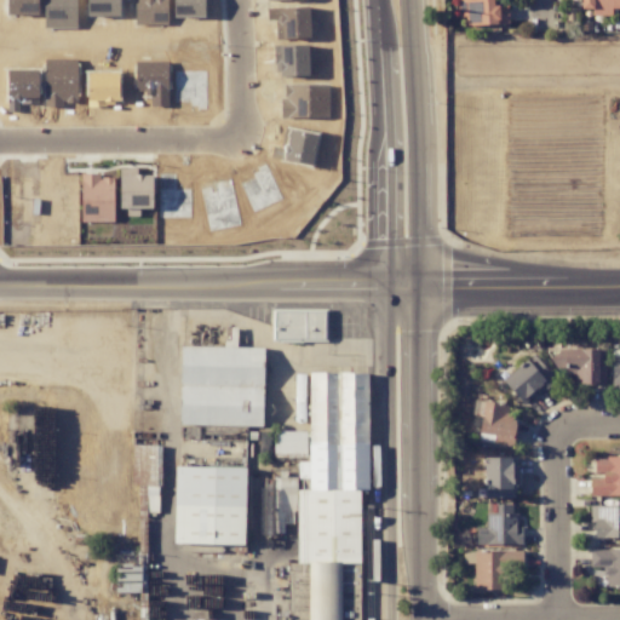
[(619,0),(580,0),(581,9),(591,9),(591,15),(610,16),(612,9),(619,9),(619,0)]
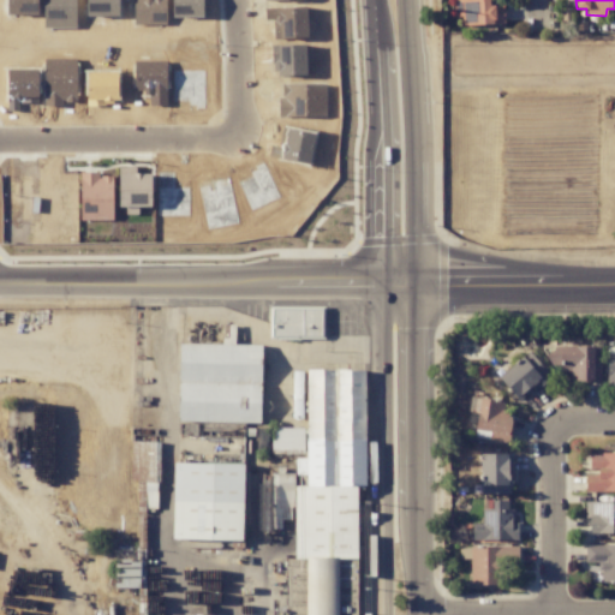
[(323,308),(269,306),(268,336),(322,338),(323,308)]
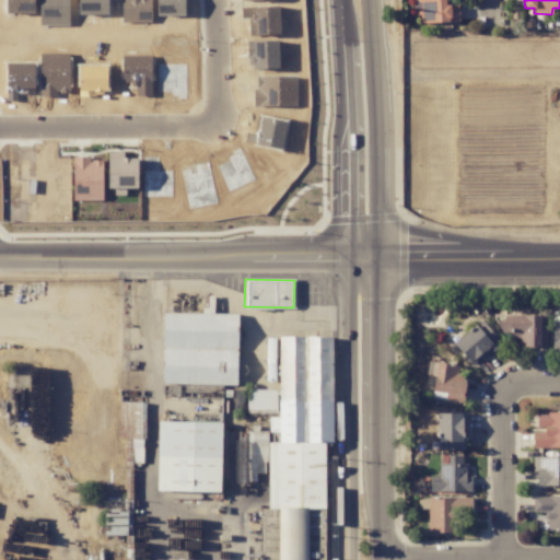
[(236,384),(237,314),(212,314),(213,304),(202,304),(202,313),(163,313),(162,382),(188,382),(188,383),(236,384)]
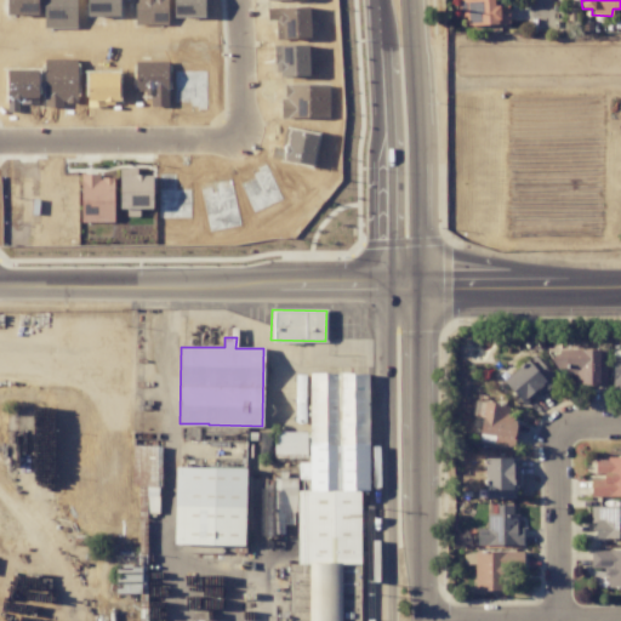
[(370,375),(312,372),(307,491),(298,490),(297,506),(314,506),(314,503),(334,505),(334,514),(342,514),(342,534),(303,531),(305,510),(298,508),(296,564),(291,564),(288,620),(339,620),(341,563),(358,564),(362,490),(365,491),(370,375)]
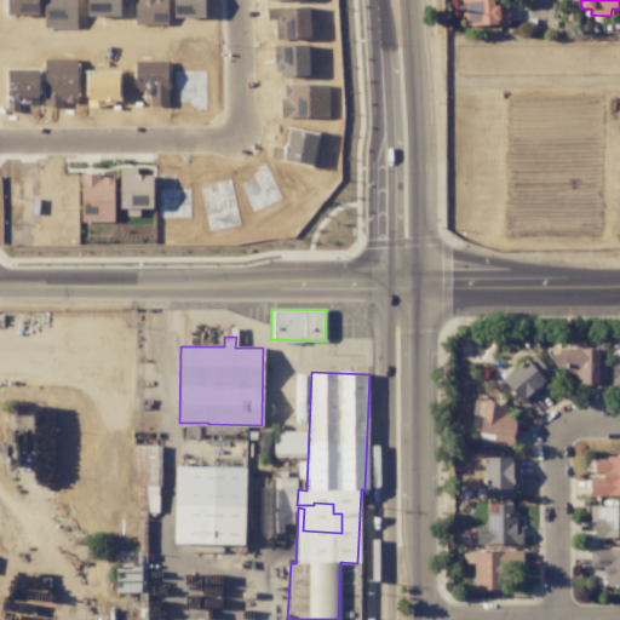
[(160,446),(132,445),(132,466),(138,466),(137,487),(159,487),(160,446)]
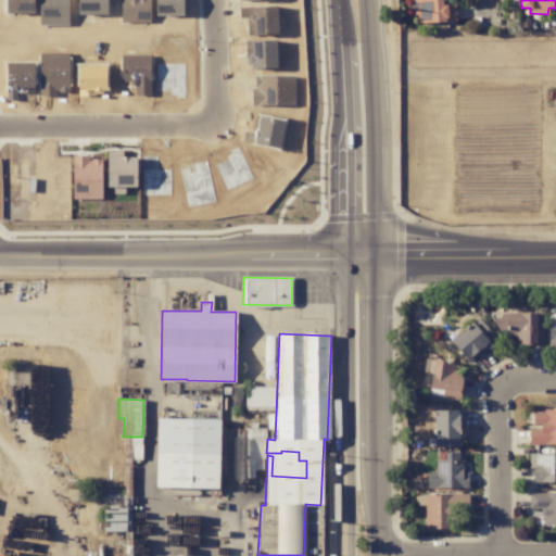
[(466,489),(466,460),(458,460),(458,453),(444,453),(444,462),(436,462),(436,475),(427,475),(427,488),(466,489)]
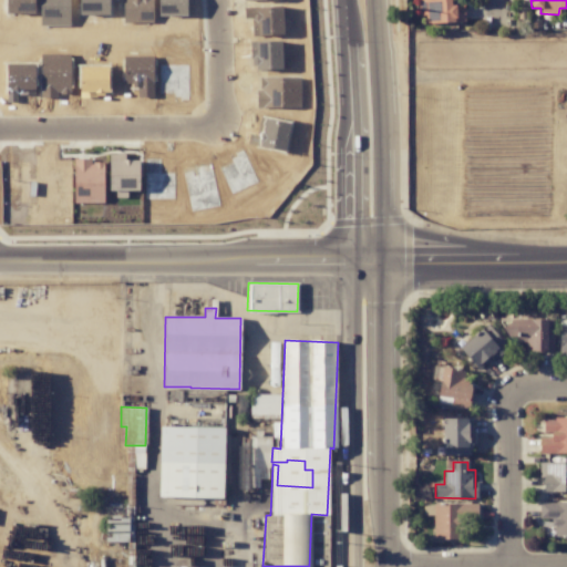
[(476,503),(433,505),(434,539),(456,539),(456,517),(476,517),(476,503)]
